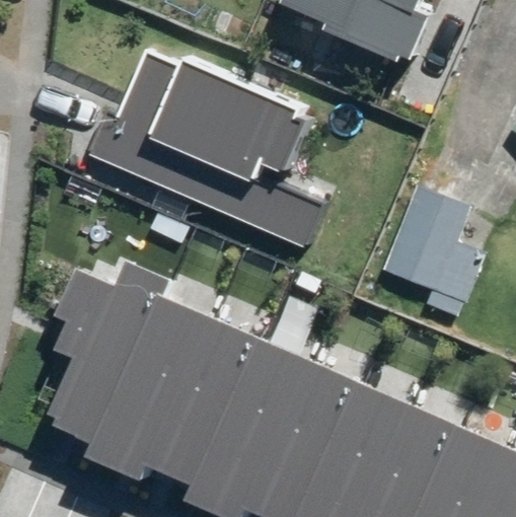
[(285,0),(284,3),(330,23),(328,28),(404,62),(426,13),(415,8),(417,0),(285,0)]
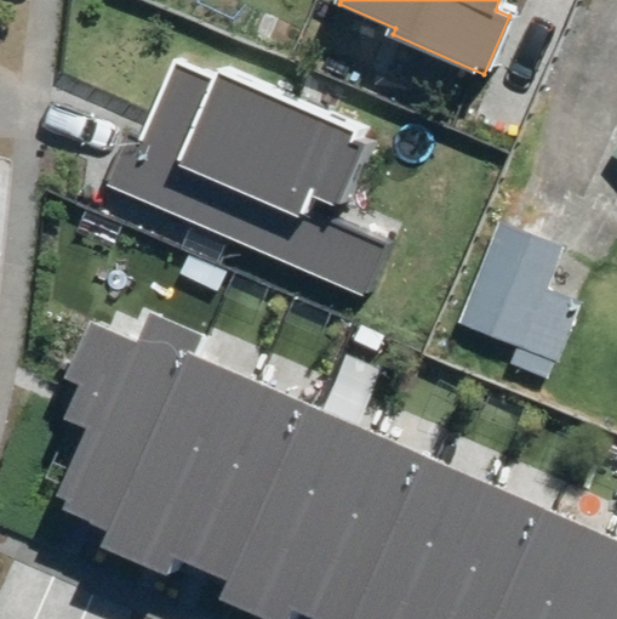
[(223,79),(173,57),(115,189),(361,296),(390,230),(327,203),(360,126),(228,69),(223,79)]
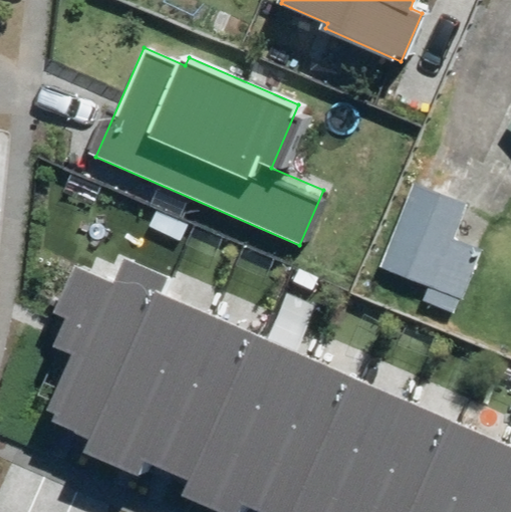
[(47,421),(89,440),(158,290),(164,276),(126,259),(116,280),(82,265),(60,313),(70,318),(58,345),(78,354),(47,421)]
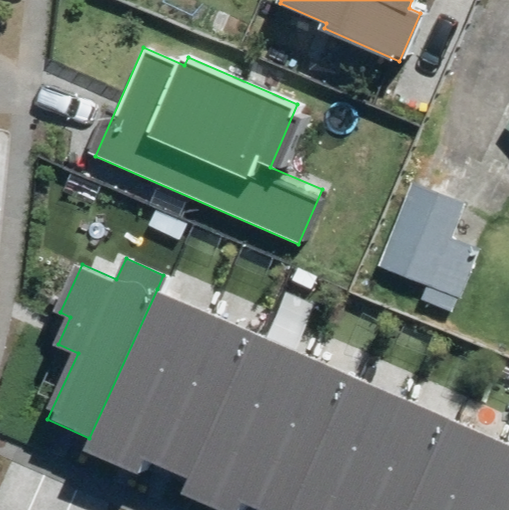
[(85,447),(140,472),(147,456),(212,313),(157,289),(89,438),(85,447)]
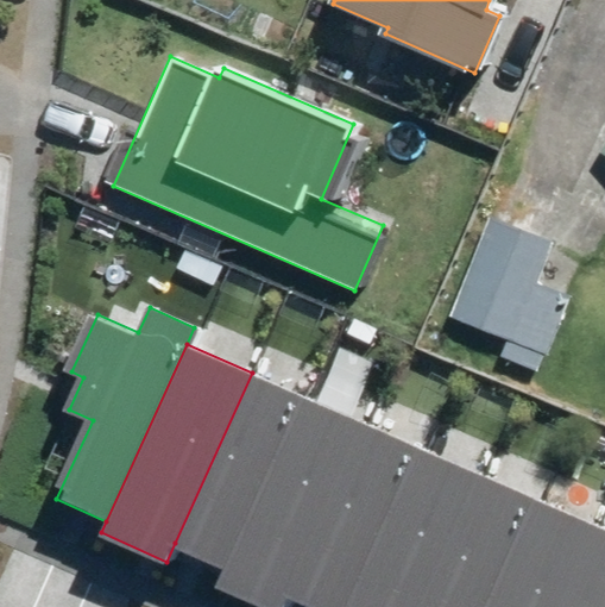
[(175,543),(228,567),(306,396),(252,373),(175,543)]
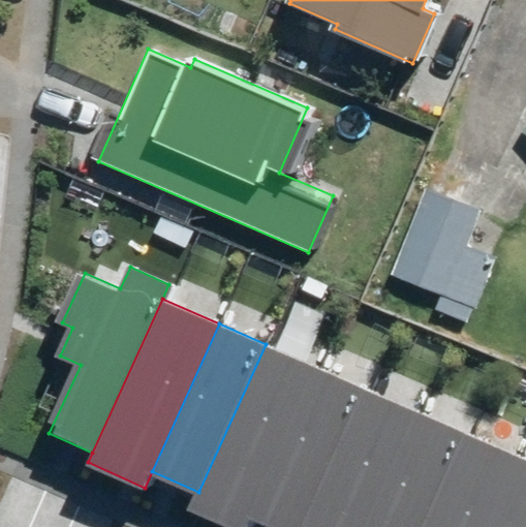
[(192,504),(241,526),(249,526),(253,518),(320,370),(266,344),(198,492),(192,504)]
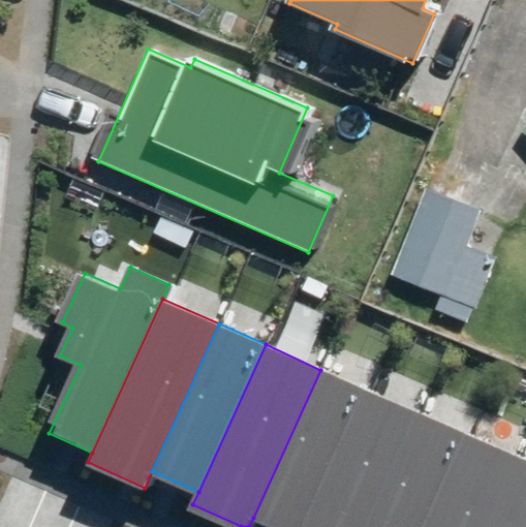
[(253,518),(274,526),(304,526),(367,391),(320,370),(253,518)]
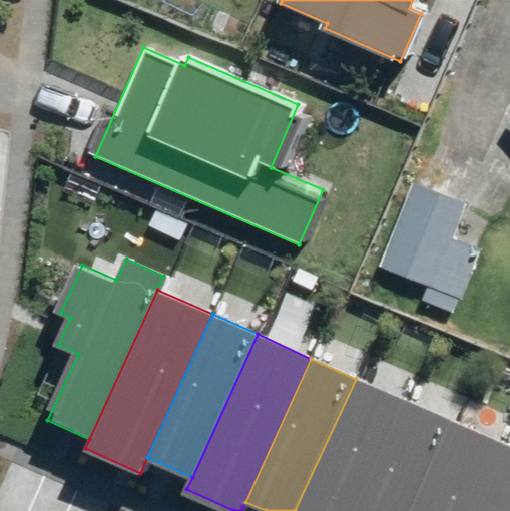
[(357,510),(407,402),(356,379),(295,510),(357,510)]
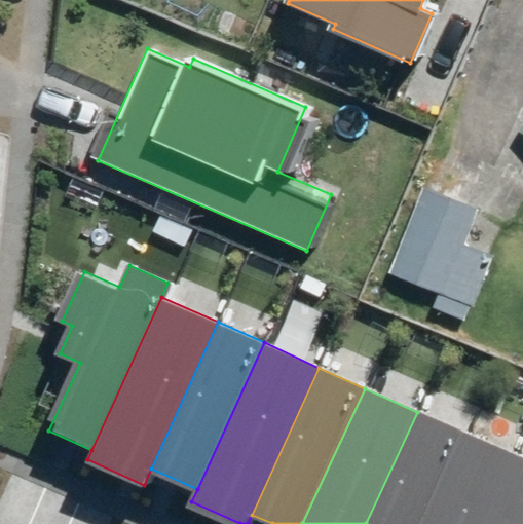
[(366,523),(422,523),(464,433),(417,412),(366,523)]
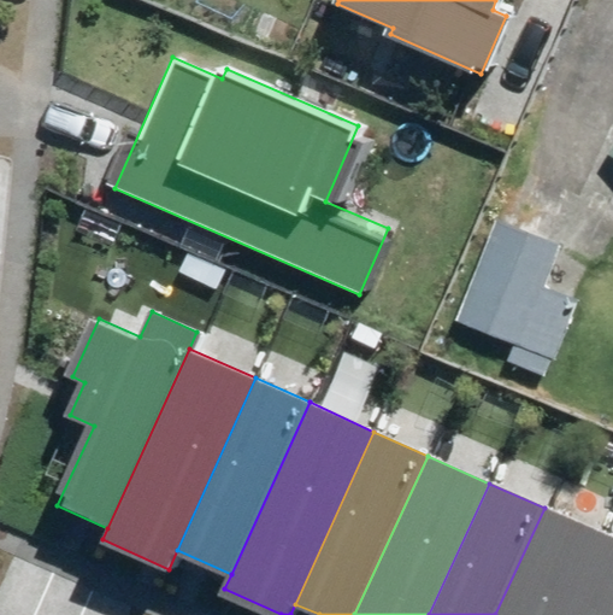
[(571,614),(607,537),(544,508),(495,614),(571,614)]
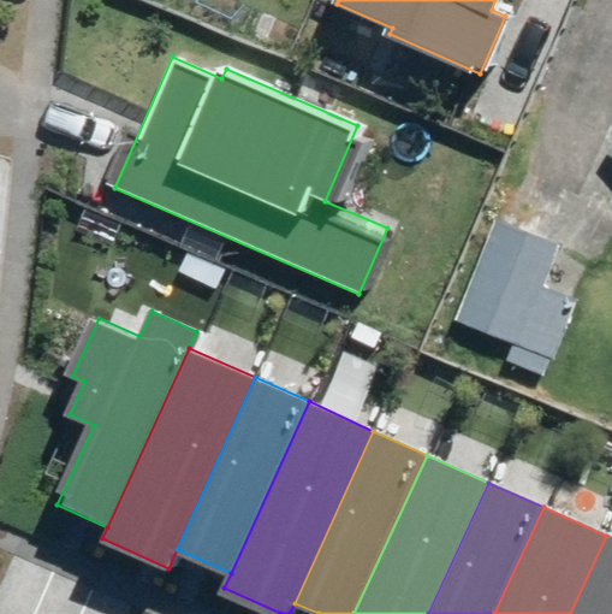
[(570,613),(611,613),(611,538),(606,536),(570,613)]
